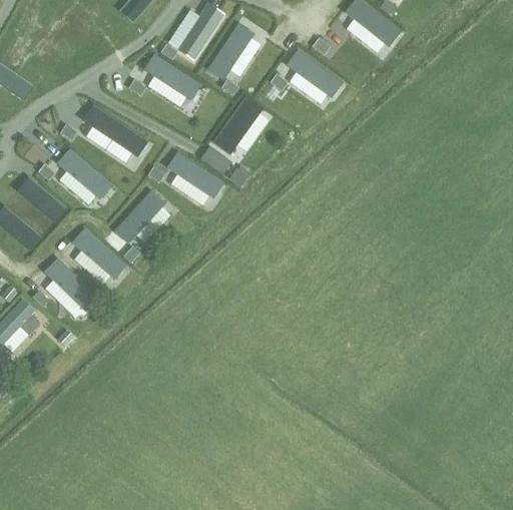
[(128,0),(120,10),(133,22),(152,0),(128,0)]
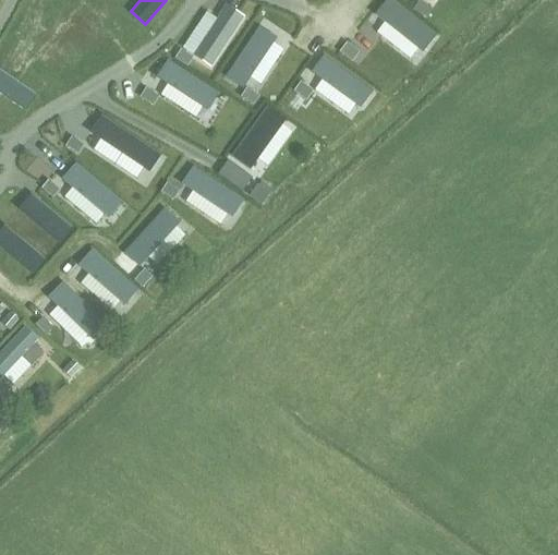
[(385,0),(375,13),(385,21),(417,47),(422,51),(436,34),(395,0),(385,0)]
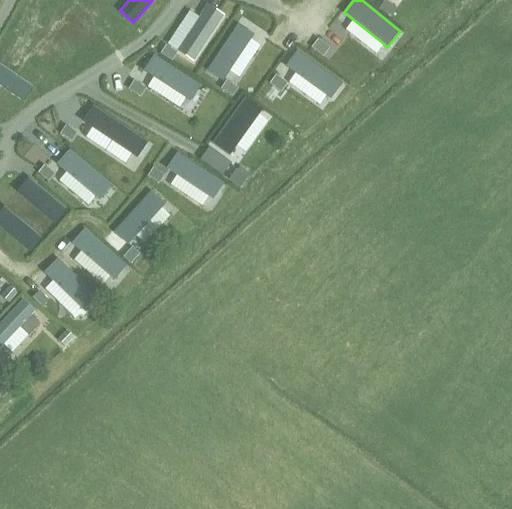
[(200,14),(178,48),(194,59),(224,14),(208,3),(200,14)]
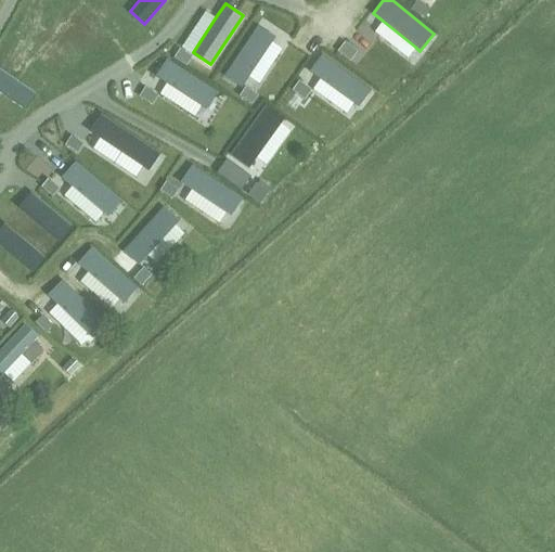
[(257,25),(224,74),(242,85),(248,76),(271,41),(274,36),(257,25)]
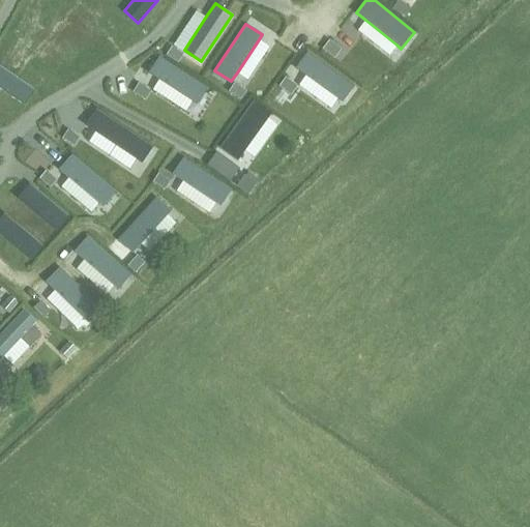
[(307,50),(295,66),(305,74),(337,96),(342,99),(354,83),(307,50)]
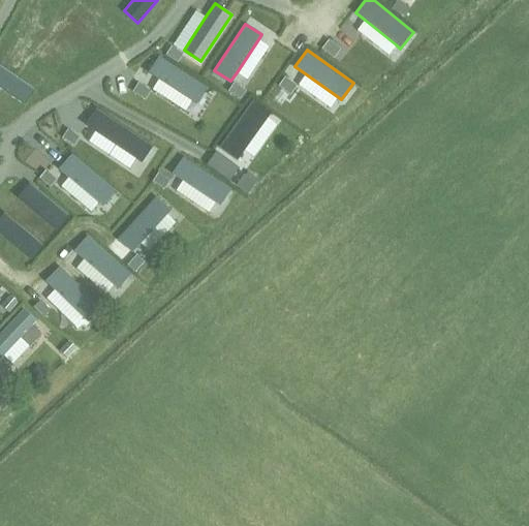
[(159,54),(149,70),(159,78),(192,98),(197,101),(208,85),(159,54)]
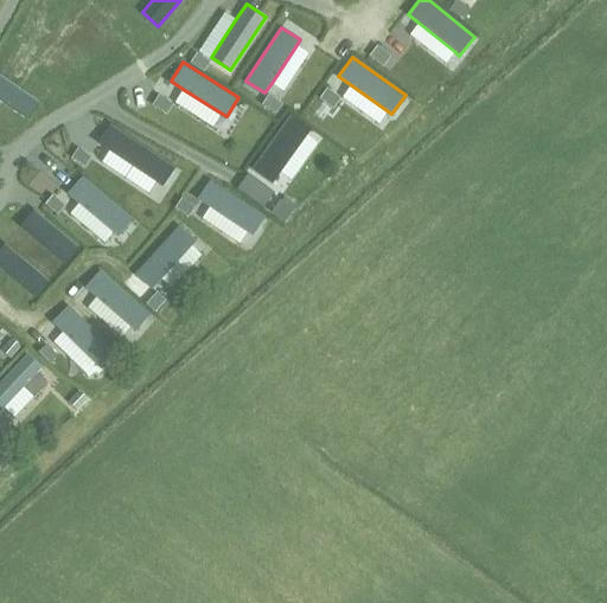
[(0,75),(0,100),(27,120),(39,102),(0,75)]
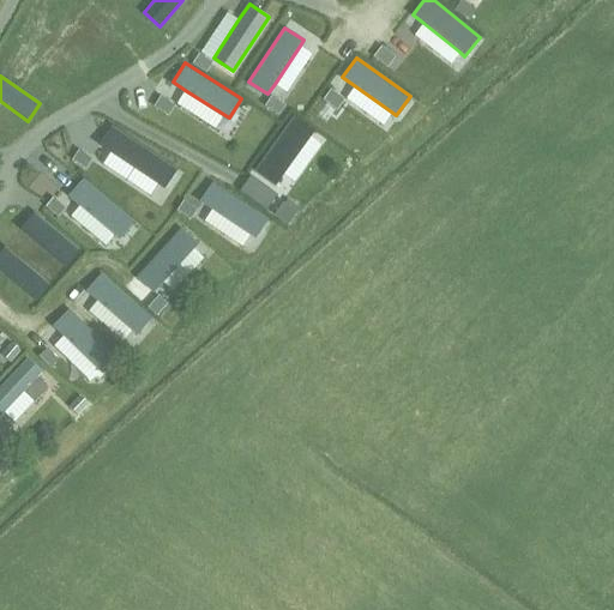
[(294,114),(256,169),(276,183),(284,173),(311,134),(315,128),(294,114)]
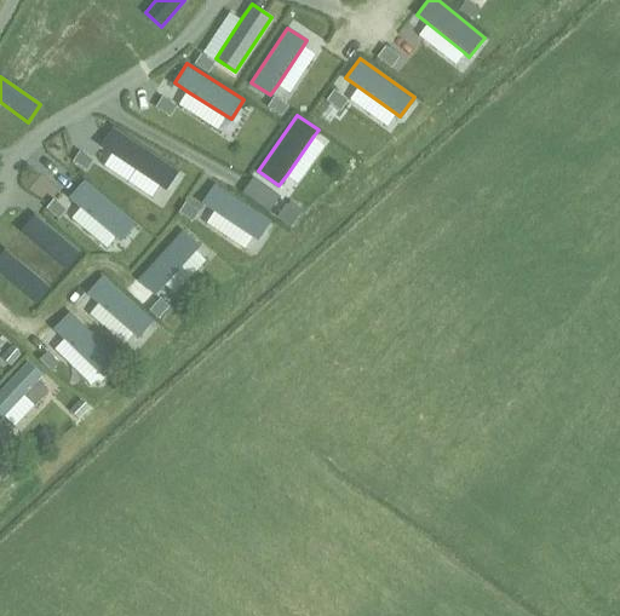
[(99,144),(112,151),(160,184),(166,188),(178,170),(113,125),(99,144)]
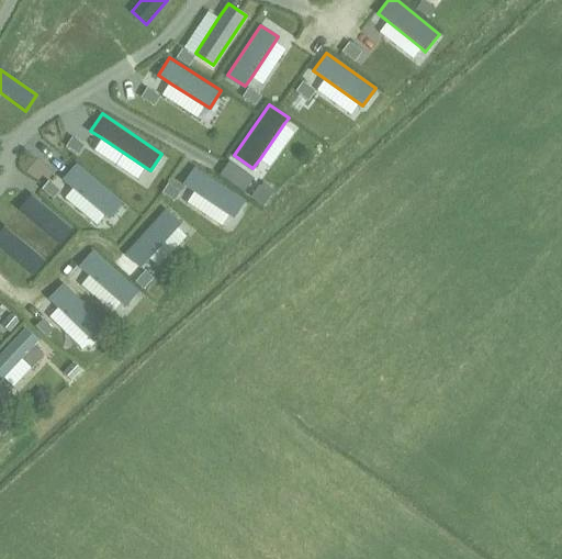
[(36,137),(49,130),(43,118),(30,125),(36,137)]
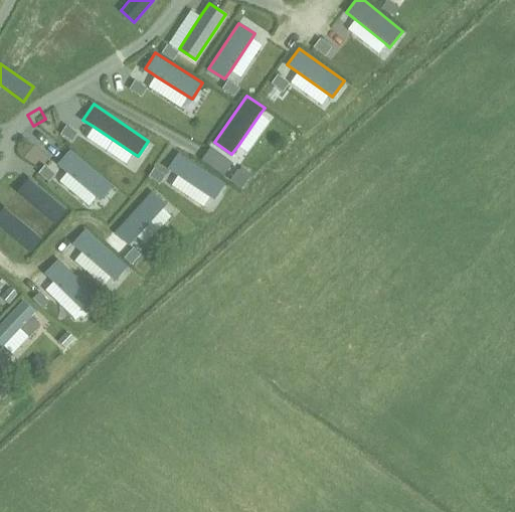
[(69,150),(57,164),(66,171),(96,196),(100,199),(112,185),(69,150)]
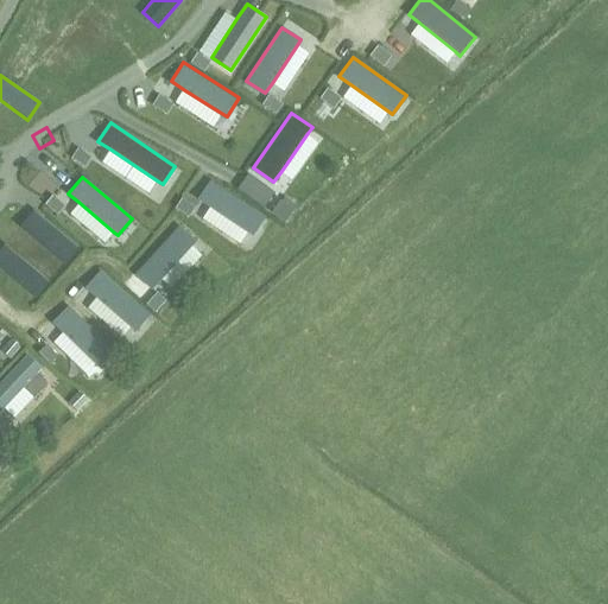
[(210,180),(198,198),(210,207),(247,231),(252,234),(265,216),(210,180)]
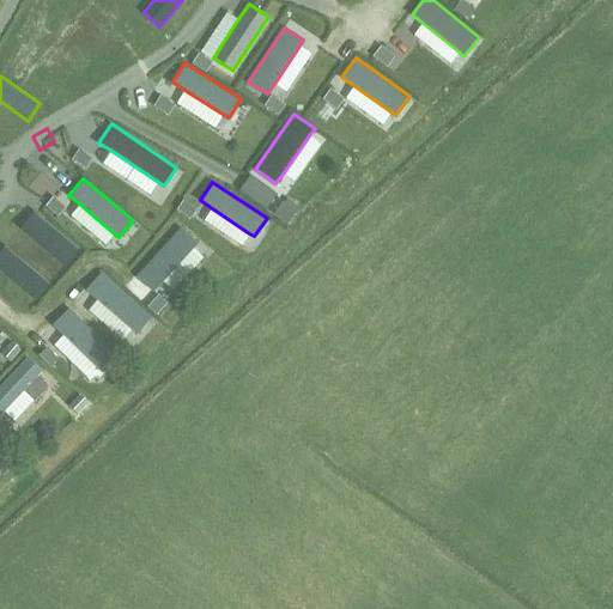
[(287,198),(275,214),(286,223),(299,206),(287,198)]
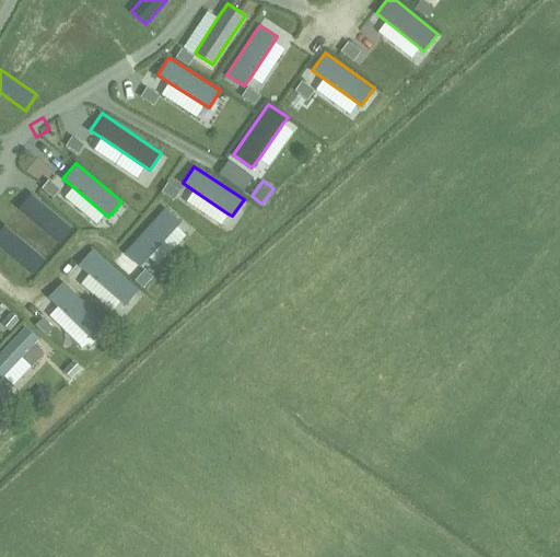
[(31,194),(19,209),(59,243),(72,229),(31,194)]
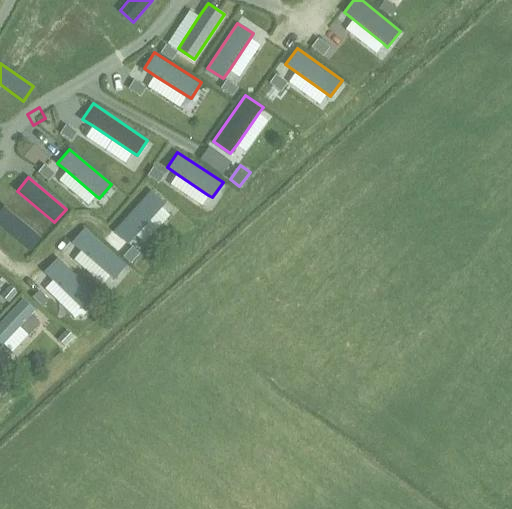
[(151,190),(114,231),(127,243),(135,235),(161,207),(164,203),(151,190)]
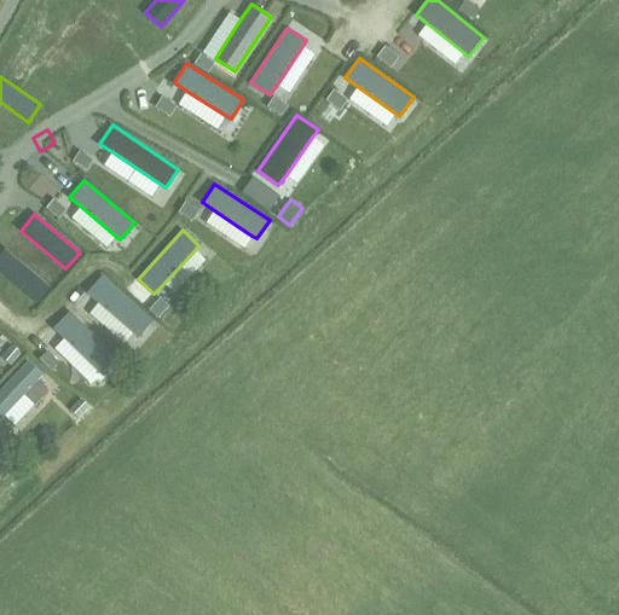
[(5,249),(0,255),(0,272),(36,303),(51,286),(5,249)]
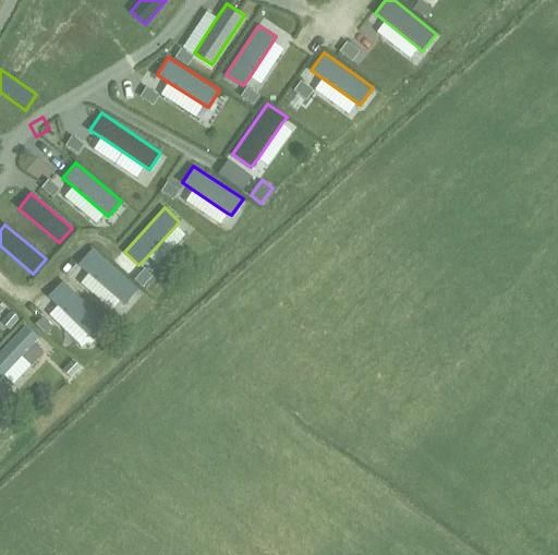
[(92,249),(79,264),(88,273),(119,299),(123,303),(136,288),(92,249)]
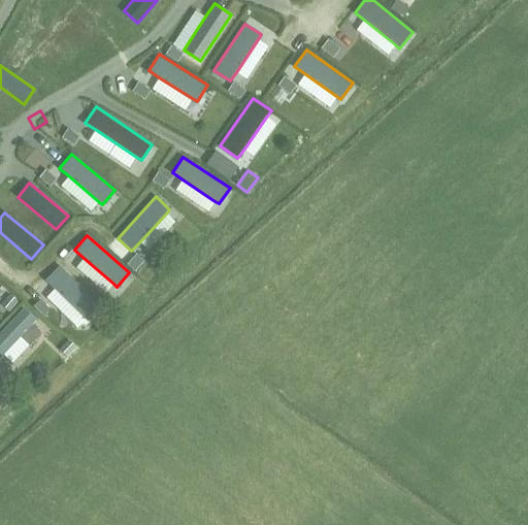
[(59,267),(45,281),(55,289),(83,316),(87,320),(99,305),(59,267)]
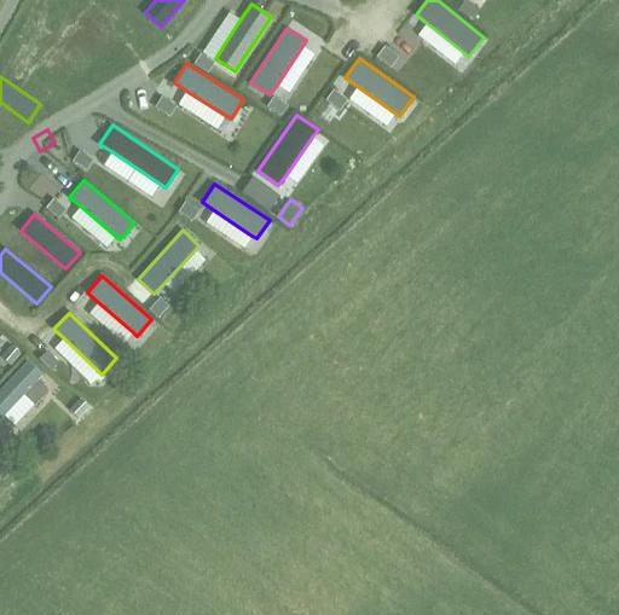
[(28,361),(0,389),(0,415),(1,417),(4,415),(23,394),(42,375),(28,361)]
